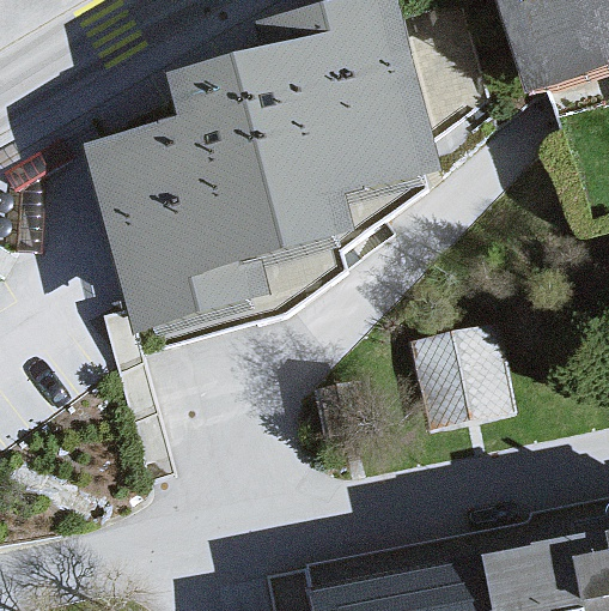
[(346,0),(359,19),(391,0),(346,0)]
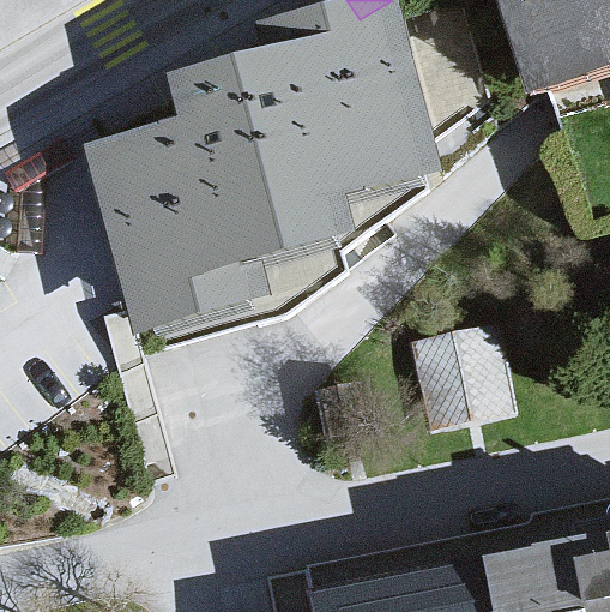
[(493,0),(537,124),(609,101),(609,0),(493,0)]
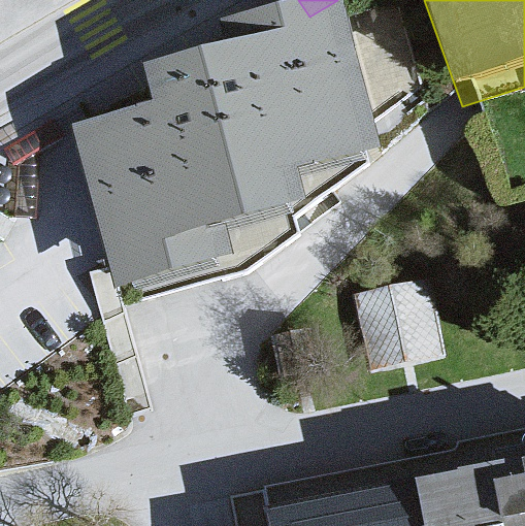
[(155,129),(75,146),(128,316),(177,298),(177,267),(313,230),(313,197),(391,169),(347,15),(285,25),(289,55),(152,88),(155,129)]
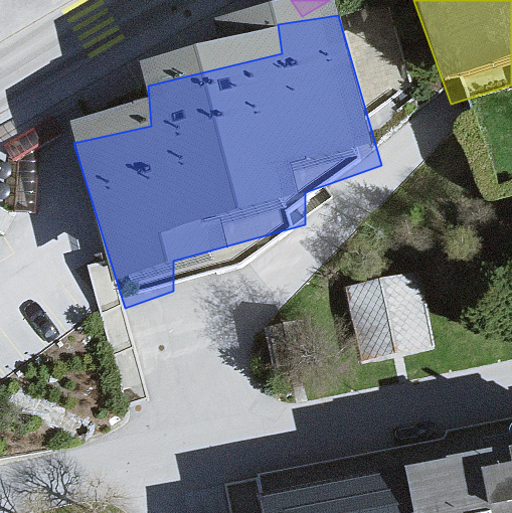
[(357,277),(360,344),(427,341),(423,274),(357,277)]
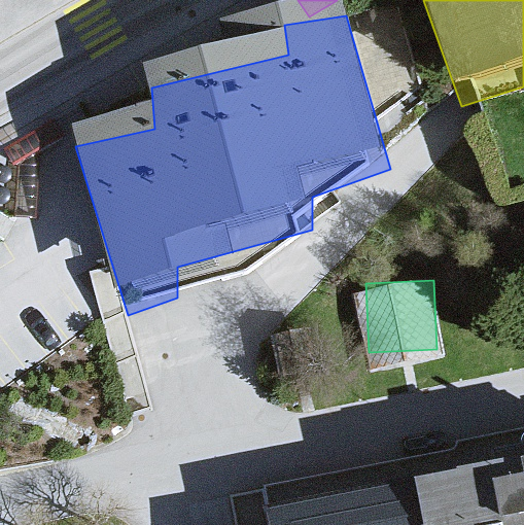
[(523,524),(523,435),(230,493),(235,524),(523,524)]
